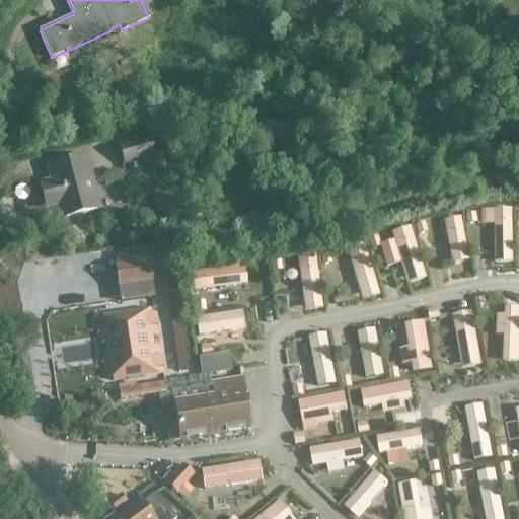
[(149,134),(118,142),(124,164),(144,159),(146,166),(156,163),(149,134)]
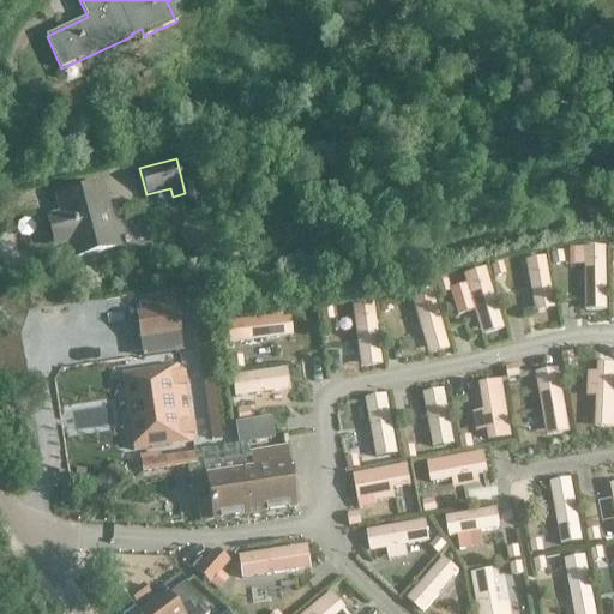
[(61,214),(47,217),(54,246),(59,245),(64,262),(118,247),(101,186),(56,197),(61,214)]
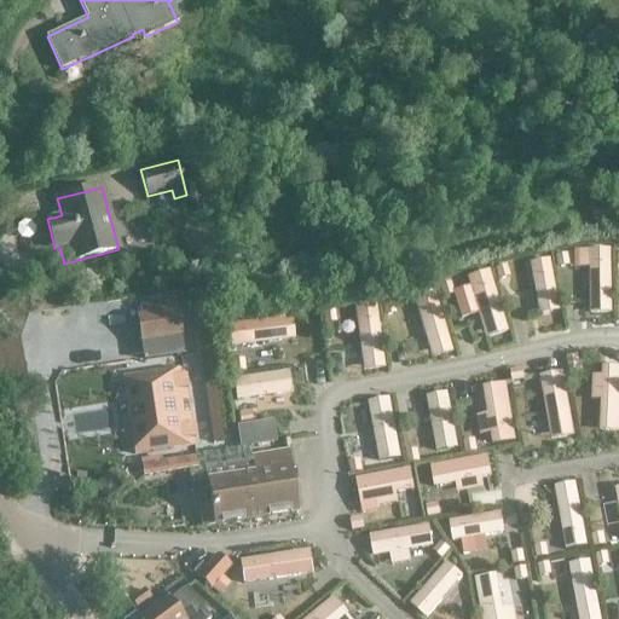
[(609,243),(578,244),(578,264),(588,264),(589,307),(611,307),(609,243)]
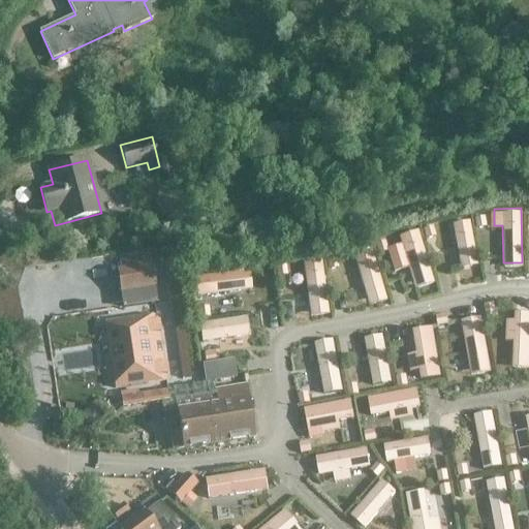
[(469,217),(452,219),(460,262),(478,261),(469,217)]
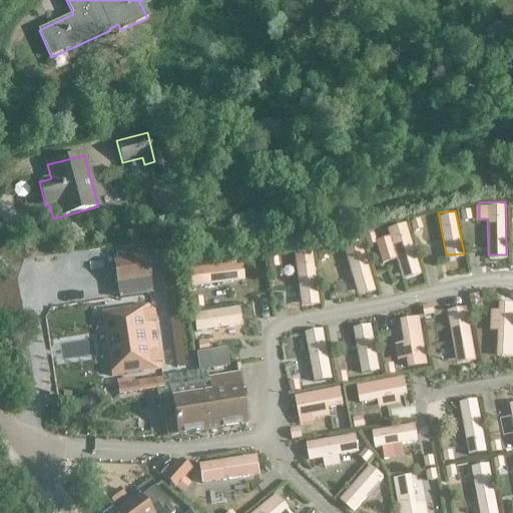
[(406,219),(387,224),(400,277),(419,272),(406,219)]
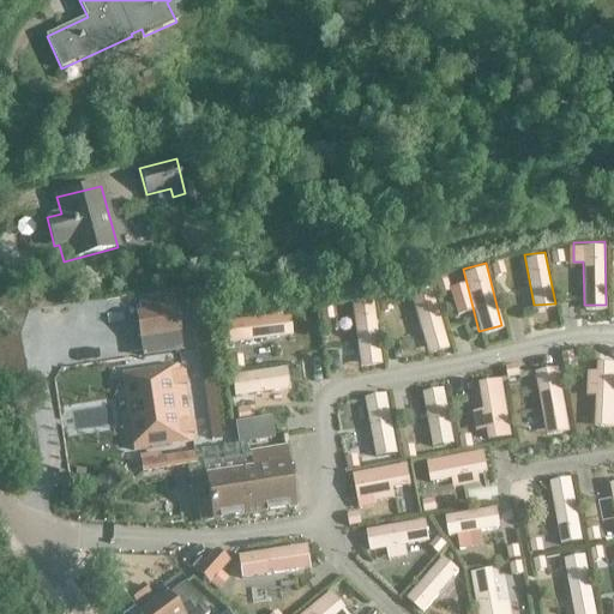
[(451,344),(431,283),(410,290),(431,351),(451,344)]
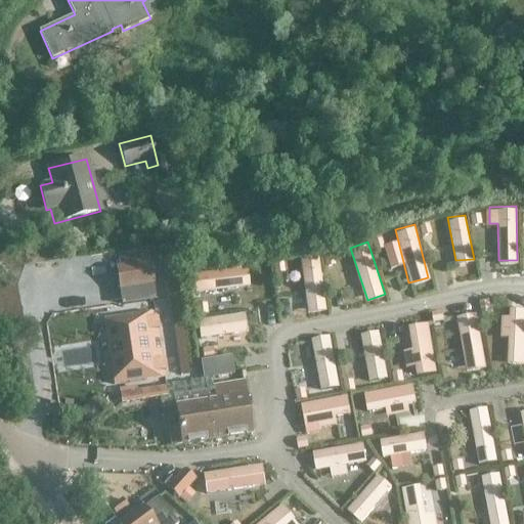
[(325,308),(318,254),(301,257),(308,310),(325,308)]
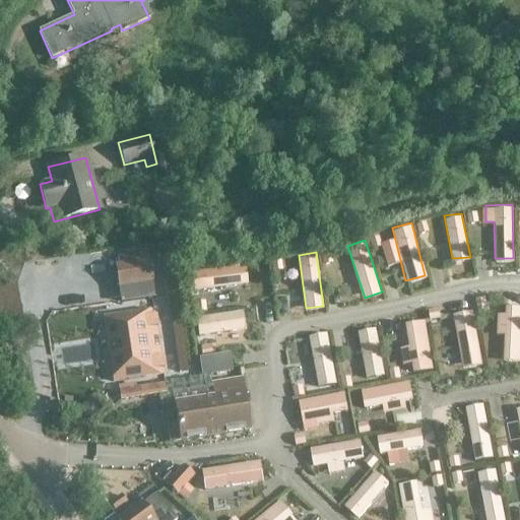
[(148,253),(130,256),(132,264),(116,266),(119,287),(136,285),(135,277),(151,275),(148,253)]
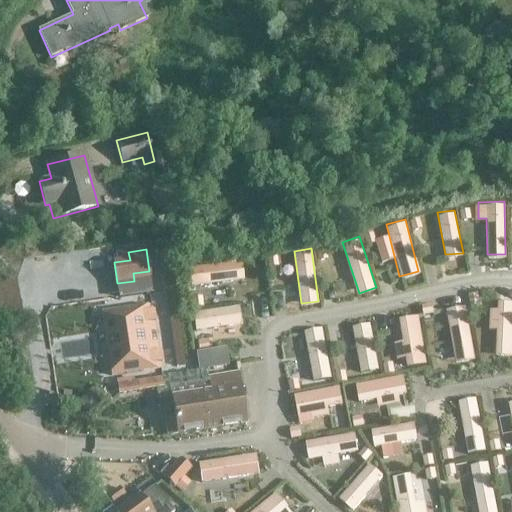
[(188,269),(190,287),(243,280),(241,262),(188,269)]
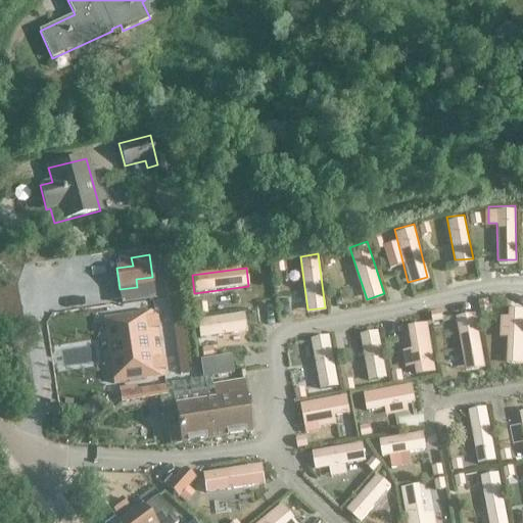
[(522,305),(511,305),(511,312),(501,312),(501,334),(509,334),(509,360),(522,360),(522,305)]
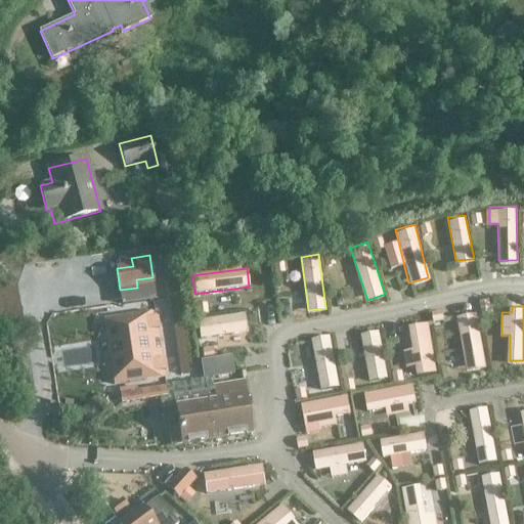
[(153,311),(102,319),(113,385),(163,377),(153,311)]
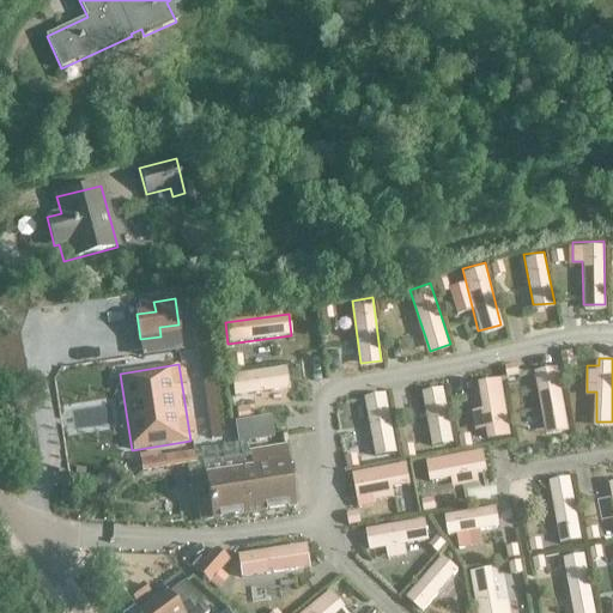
[(558,364),(535,368),(546,430),(569,426),(558,364)]
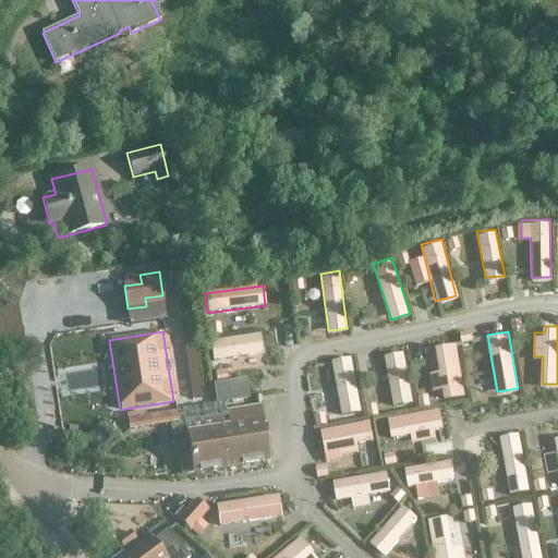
[(259,334),(209,341),(211,361),(263,354),(259,334)]
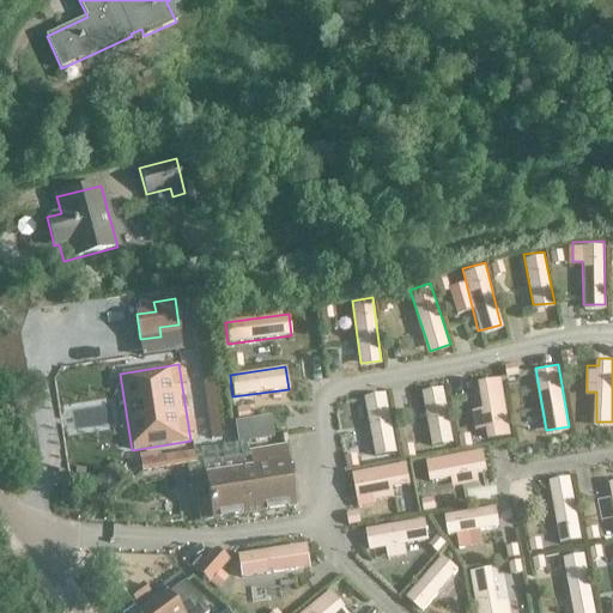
[(501,374),(478,377),(489,436),(511,432),(501,374)]
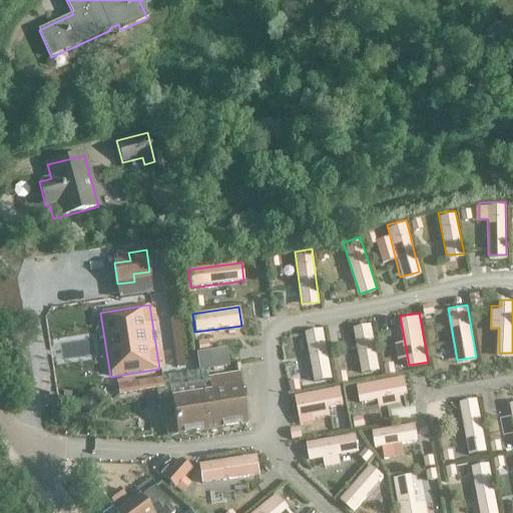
[(371,321),(353,325),(361,370),(380,366),(371,321)]
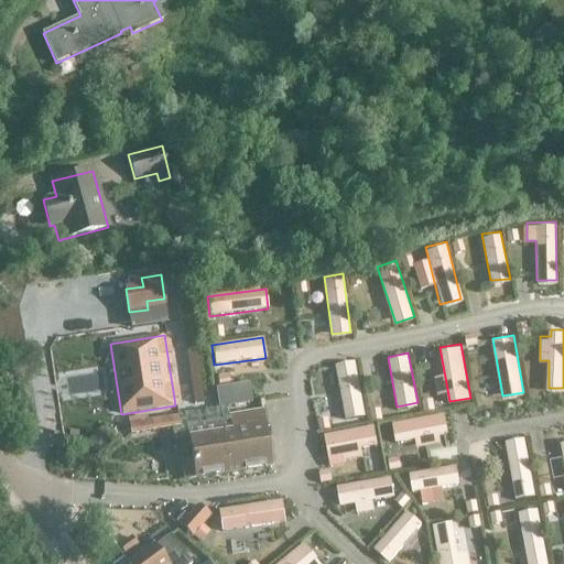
[(355,358),(336,361),(346,415),(364,412),(355,358)]
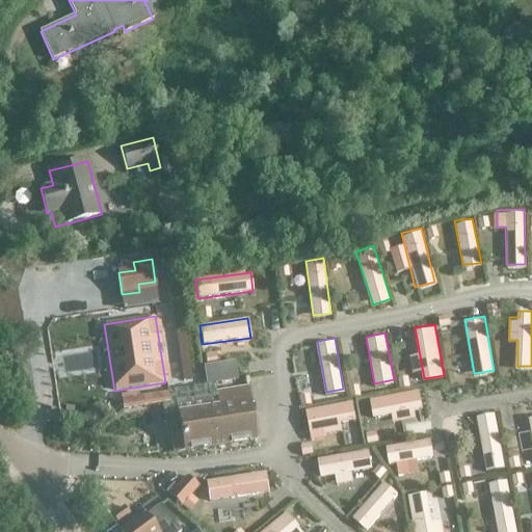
[(209,399),(181,403),(188,453),(256,444),(248,393),(235,395),(233,387),(208,390),(209,399)]
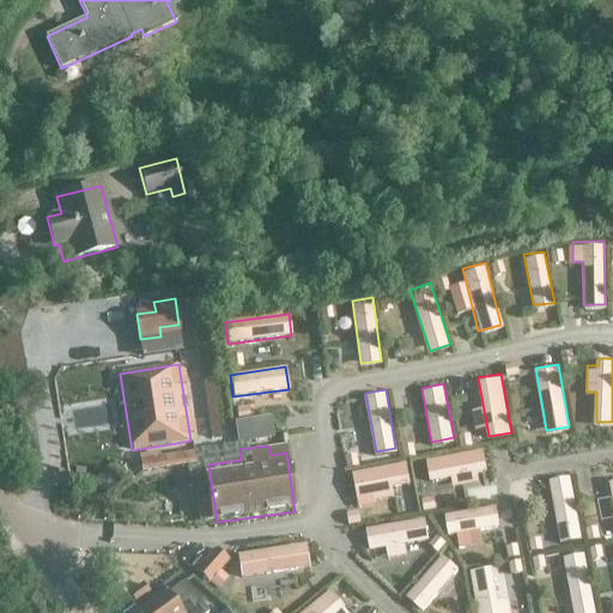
[(429,456),(432,477),(451,473),(453,483),(479,478),(478,469),(486,467),(484,447),(429,456)]
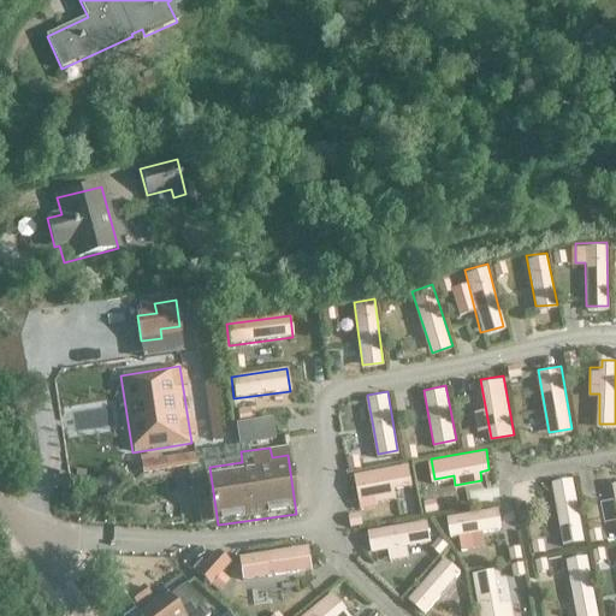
[(143,477),(197,469),(196,456),(142,463),(143,477)]
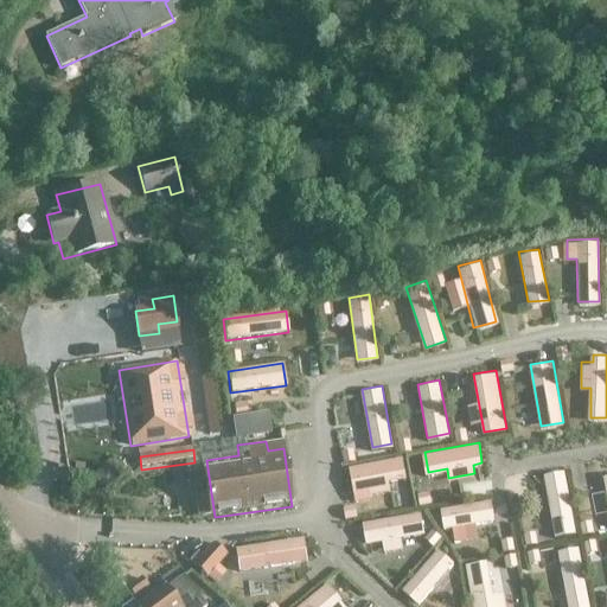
[(408,474),(403,454),(351,465),(356,485),(408,474)]
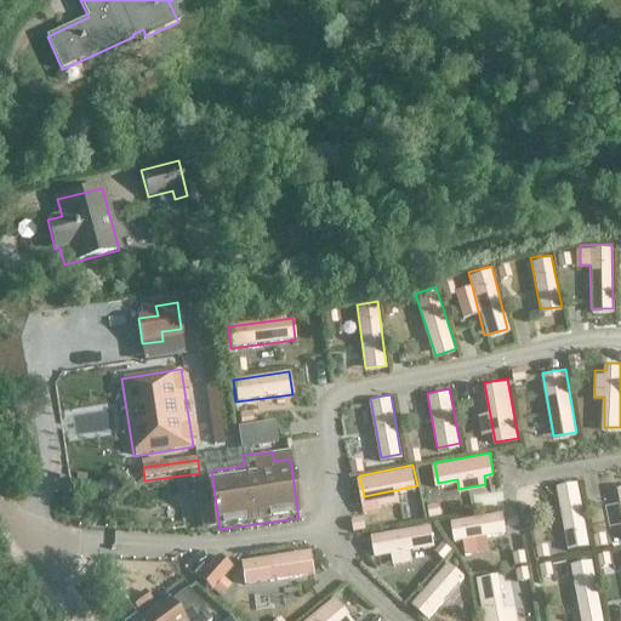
[(107,497),(119,490),(110,478),(98,485),(107,497)]
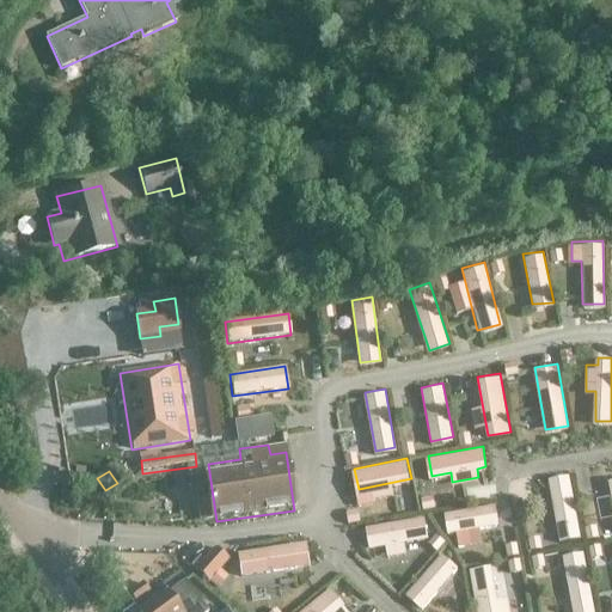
[(571,472),(549,476),(560,538),(582,534),(571,472)]
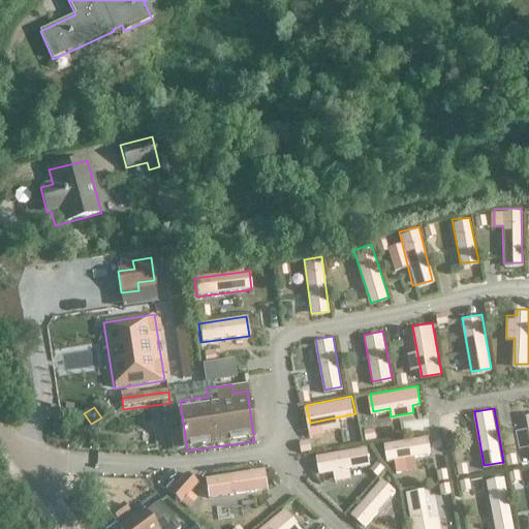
[(431,455),(428,437),(383,445),(386,463),(431,455)]
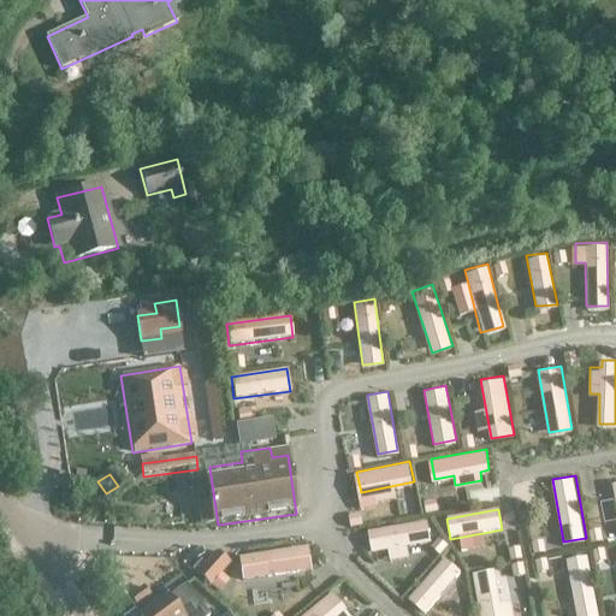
[(427,521),(367,532),(371,555),(431,544),(427,521)]
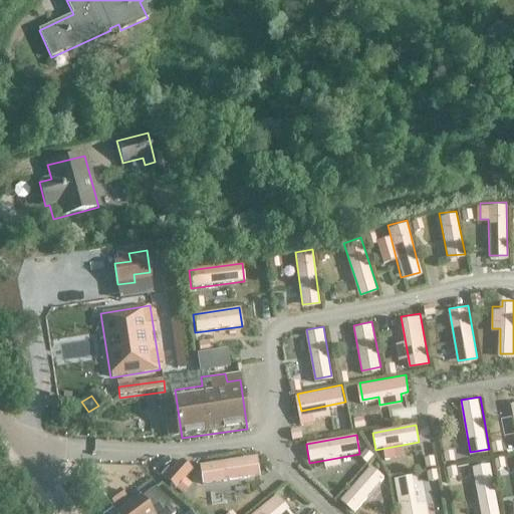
[(259,470),(256,453),(200,462),(203,479),(259,470)]
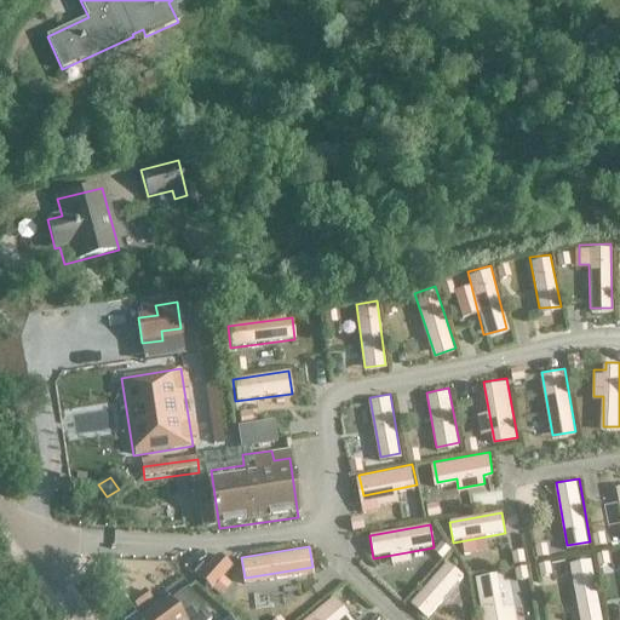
[(193,570),(211,587),(230,566),(217,554),(206,564),(202,561),(193,570)]
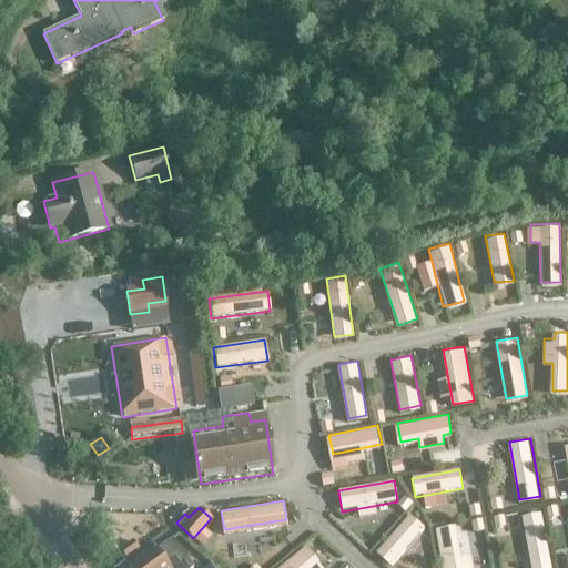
[(427,526),(409,513),(378,549),(396,564),(427,526)]
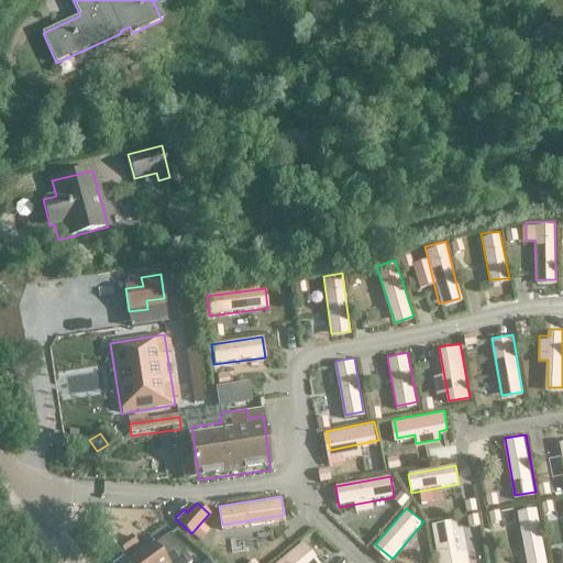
[(517,514),(526,562),(545,562),(537,509),(517,514)]
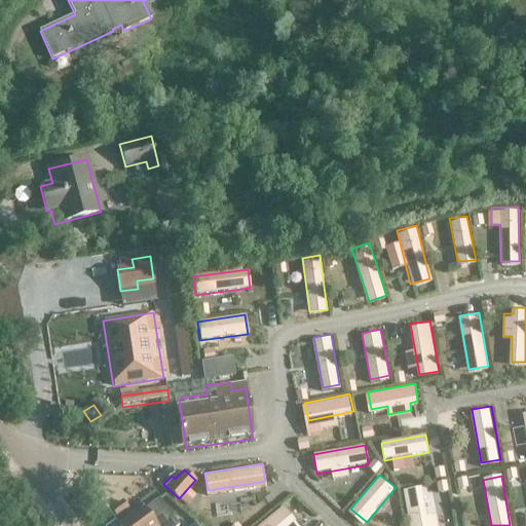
[(430,525),(423,484),(404,488),(411,525),(430,525)]
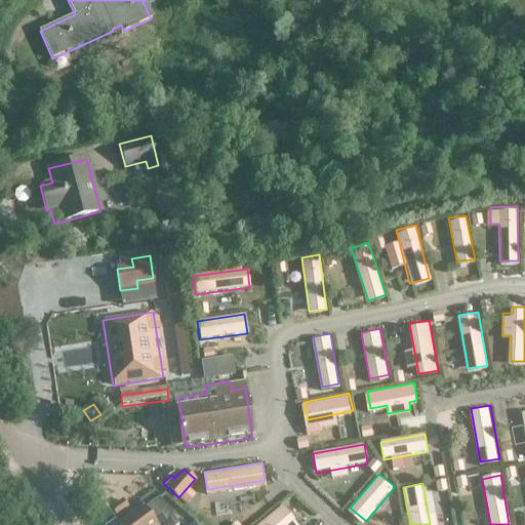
[(176,524),(177,524),(158,497),(144,508),(143,507),(119,523),(120,524),(176,524)]
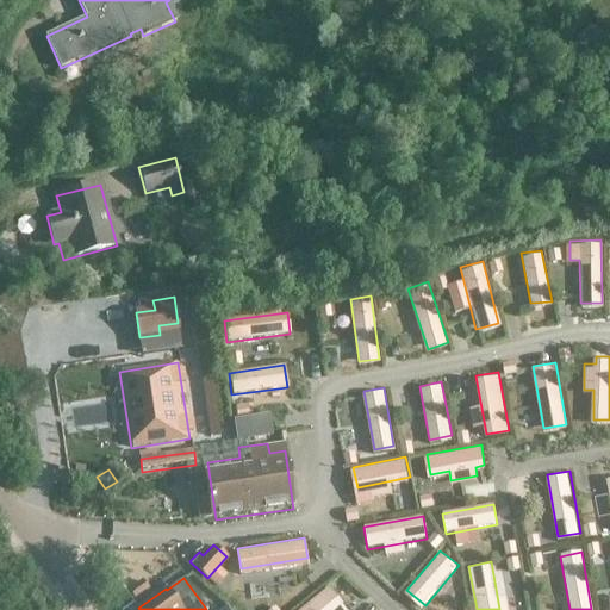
[(148,592),(142,582),(126,592),(134,602),(148,592)]
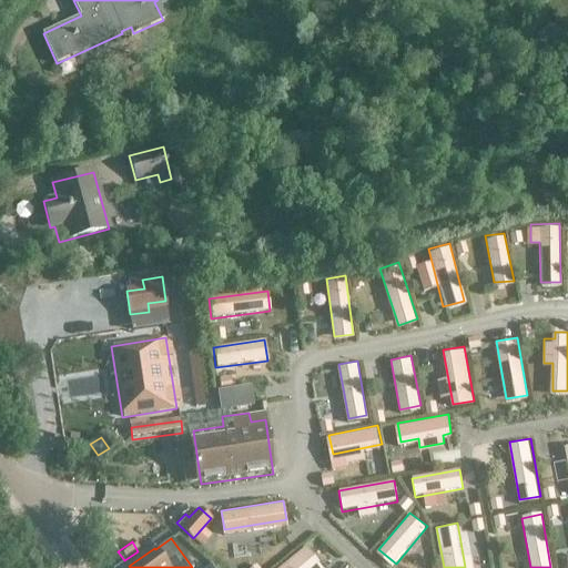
[(313,567),(320,564),(306,547),(280,567),(313,567)]
